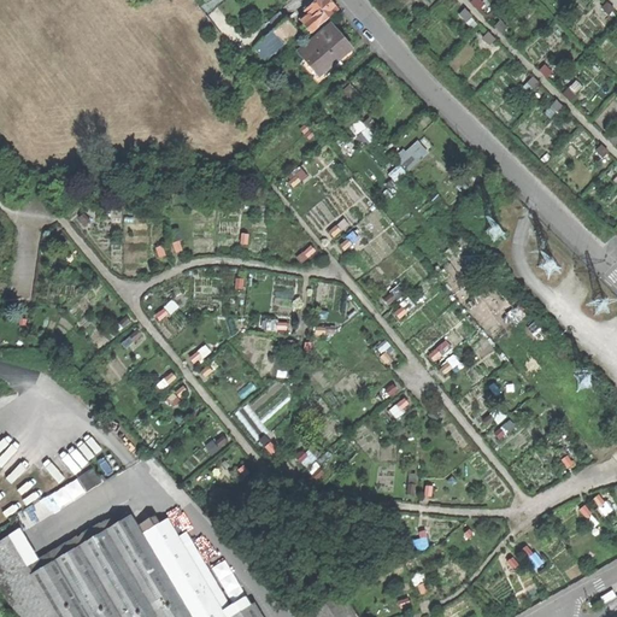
[(307,19),(317,31),(338,15),(329,5),(324,0),(321,0),(304,15),(307,19)]
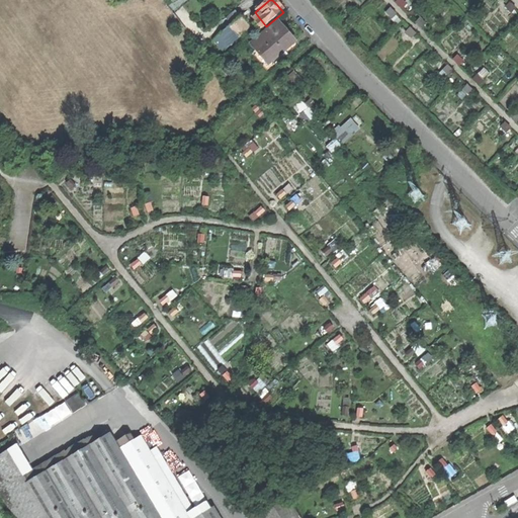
[(398,0),(397,1),(403,8),(408,5),(403,0),(398,0)]
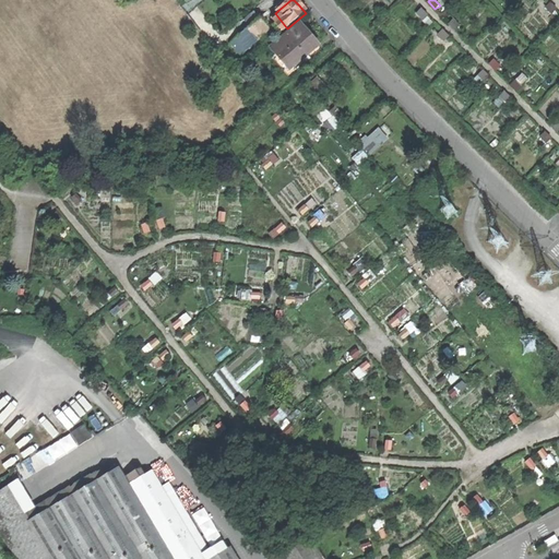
[(558,8),(551,1),(546,7),(552,13),(558,8)]
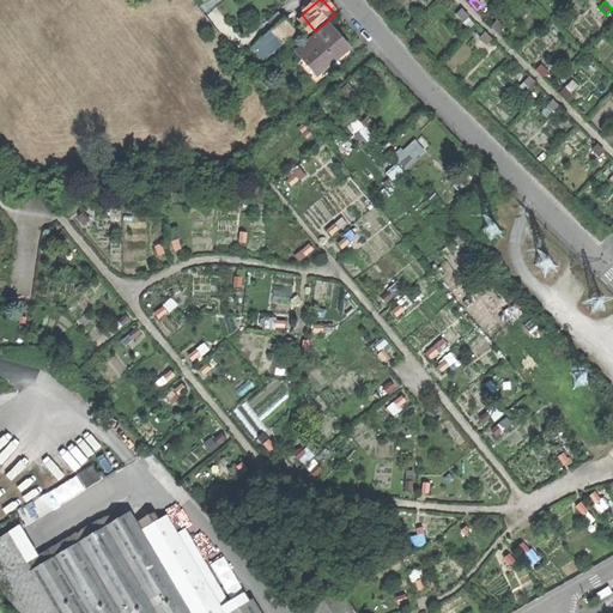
[(469,16),(462,8),(457,14),(465,22),(469,16)]
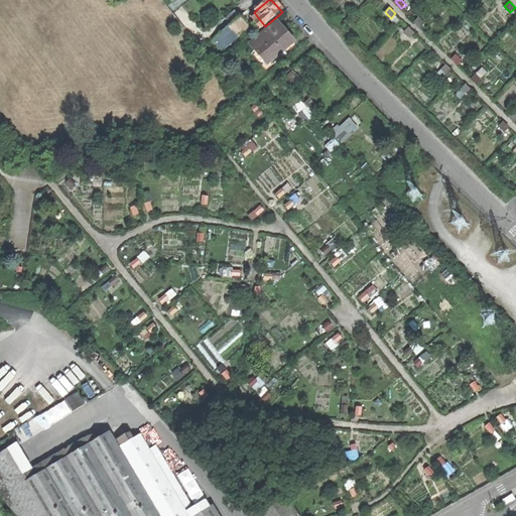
[(259,30),(265,26),(257,16),(251,21),(254,24),(259,30)]
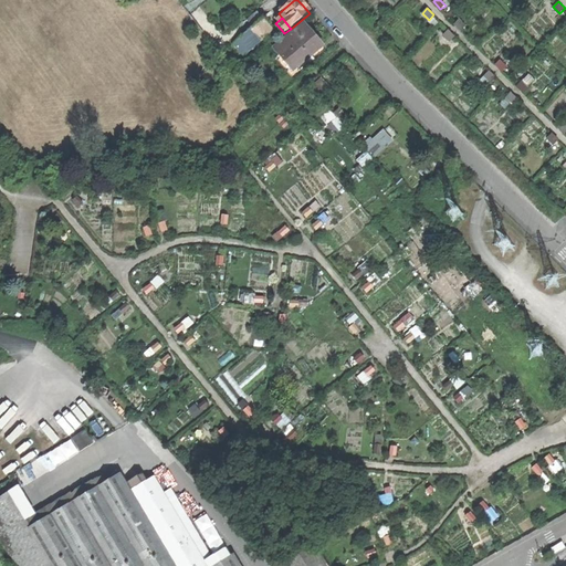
[(460,18),(456,23),(462,30),(467,24),(460,18)]
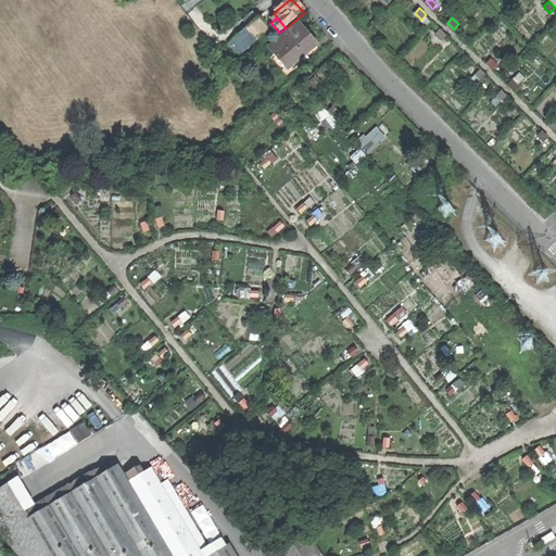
[(257,22),(244,33),(252,41),(253,40),(265,30),(257,22)]
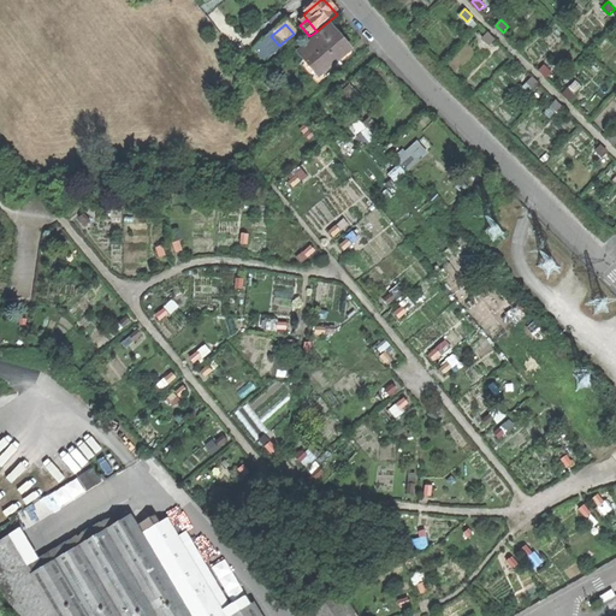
[(297,47),(309,36),(303,29),(300,31),(303,36),(295,45),(297,47)]
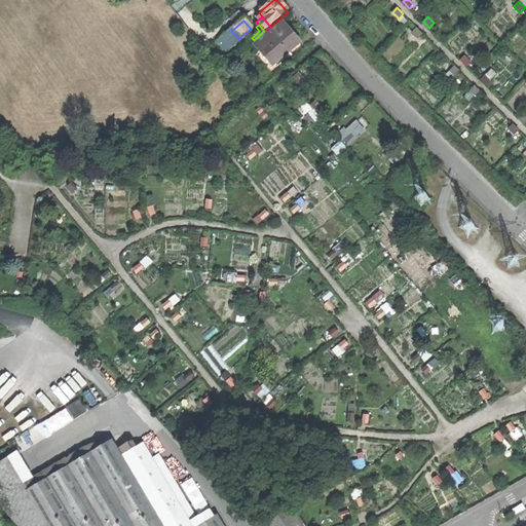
[(271,68),(298,45),(290,35),(280,25),(254,47),(271,68)]
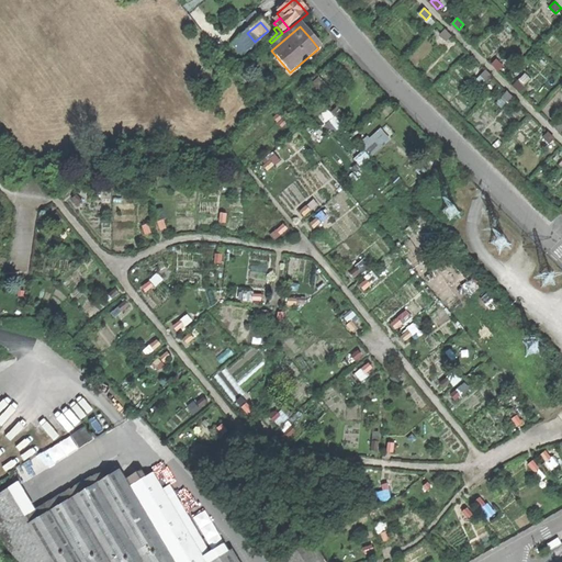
[(448,41),(452,36),(446,30),(440,34),(448,41)]
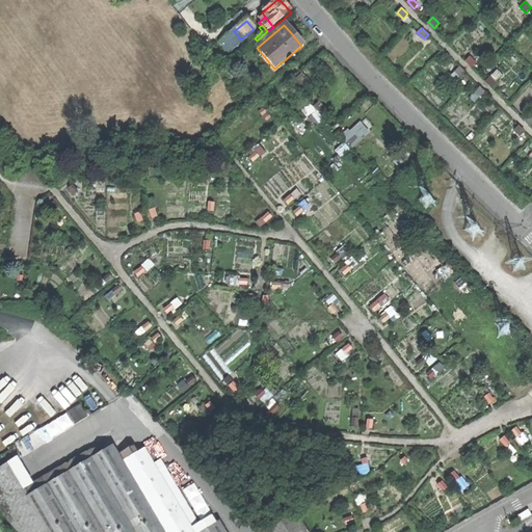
[(241,40),(234,31),(225,37),(236,49),(244,42),(242,38),(241,40)]
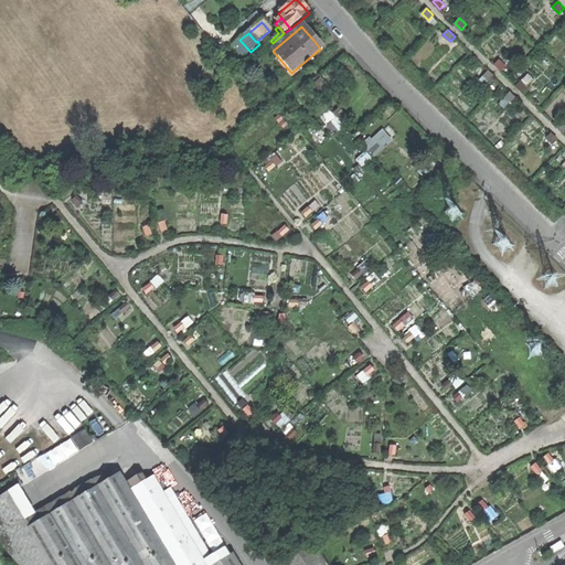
[(251,52),(240,40),(233,45),(245,59),(251,53),(251,52)]
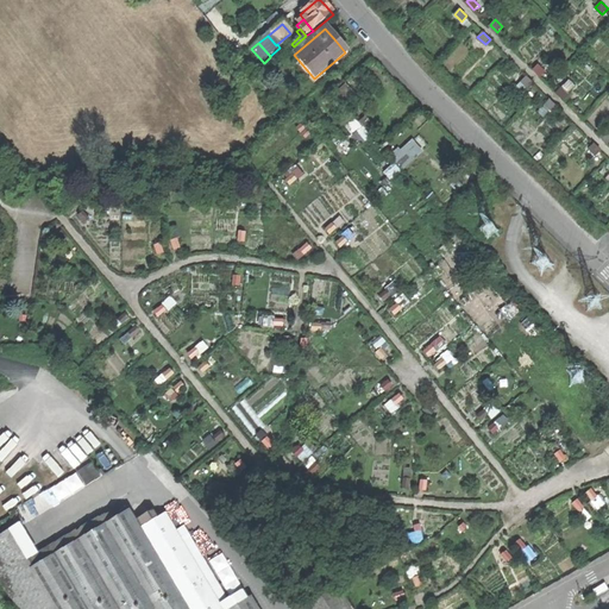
[(539,64),(533,70),(541,77),(546,71),(539,64)]
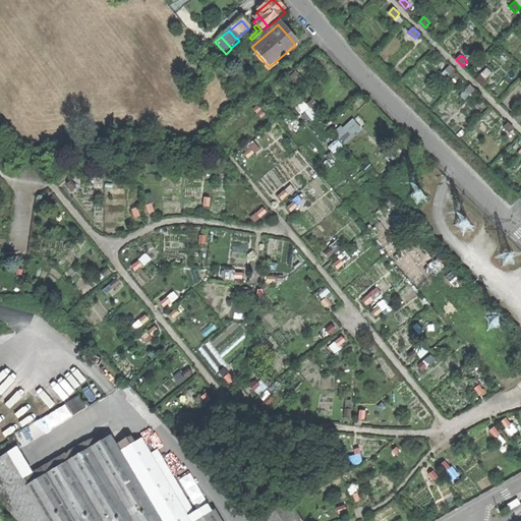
[(451,64),(446,69),(453,75),(457,70),(451,64)]
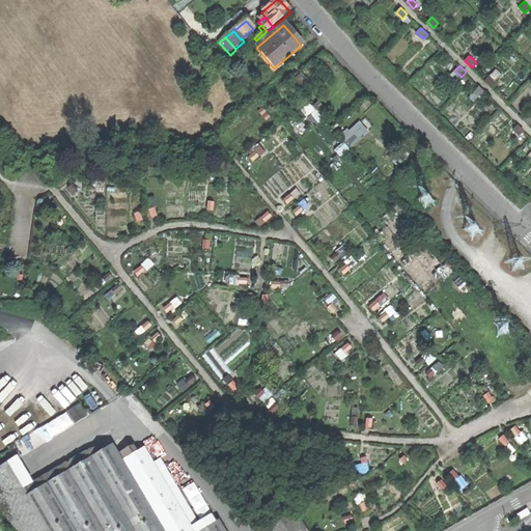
[(457,81),(462,77),(454,71),(451,75),(457,81)]
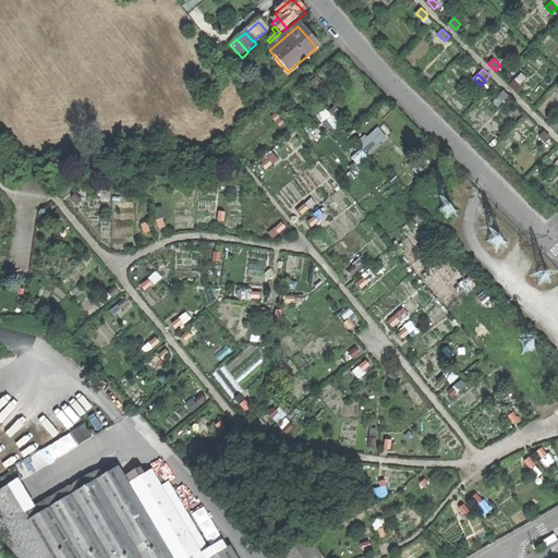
[(516,79),(510,84),(517,92),(522,86),(516,79)]
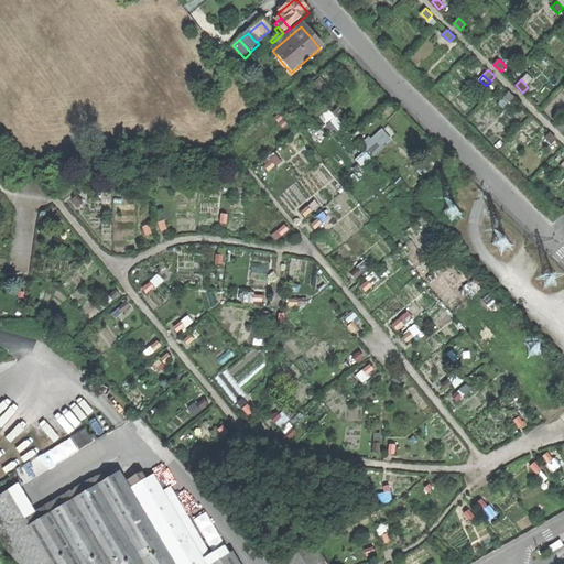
[(512,105),(517,99),(510,93),(505,98),(512,105)]
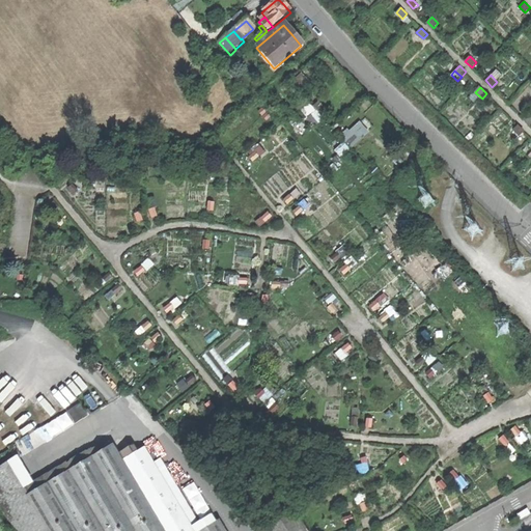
[(482,99),(475,92),(470,98),(476,104),(482,99)]
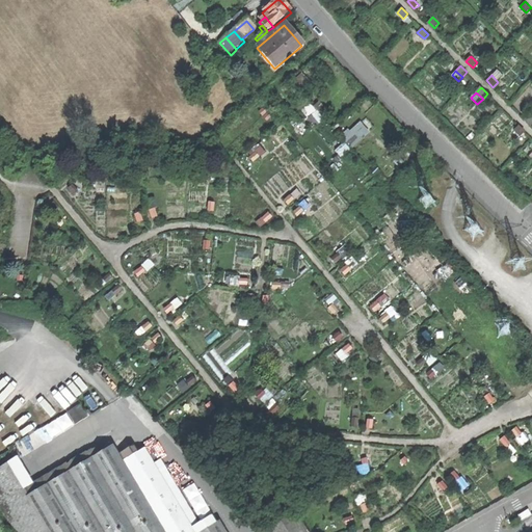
[(314,99),(303,105),(316,126),(326,120),(314,99)]
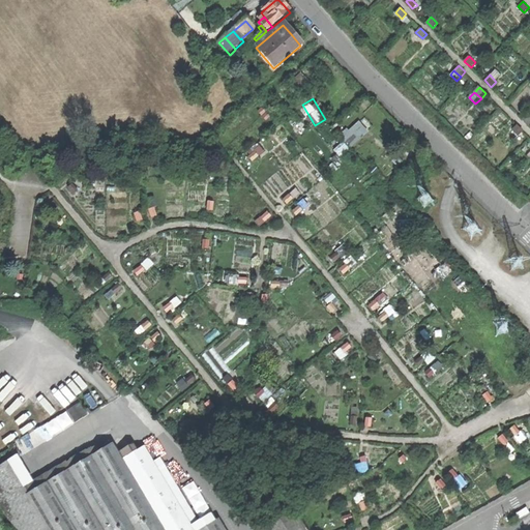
[(344,134),(354,146),(373,131),(362,119),(344,134)]
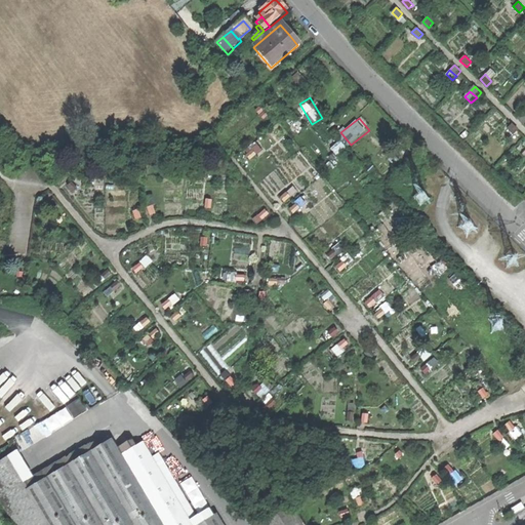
[(507,128),(513,135),(520,129),(513,122),(507,128)]
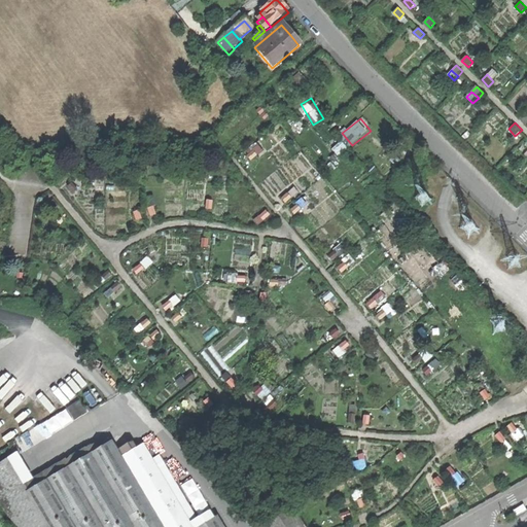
[(515,136),(508,129),(503,134),(510,141),(515,136)]
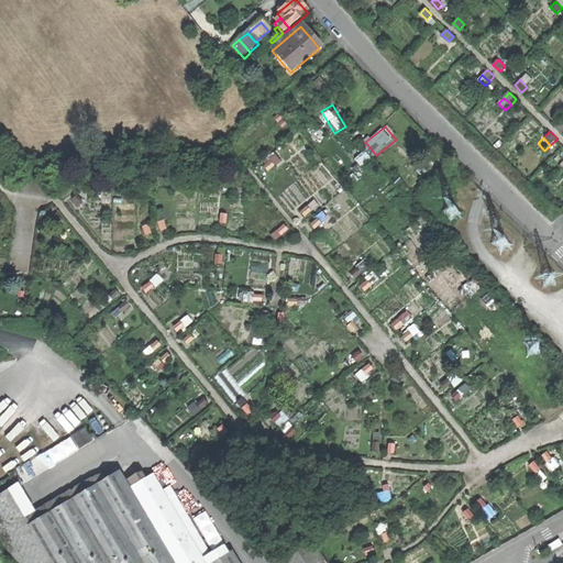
[(366,166),(375,156),(367,148),(357,158),(366,166)]
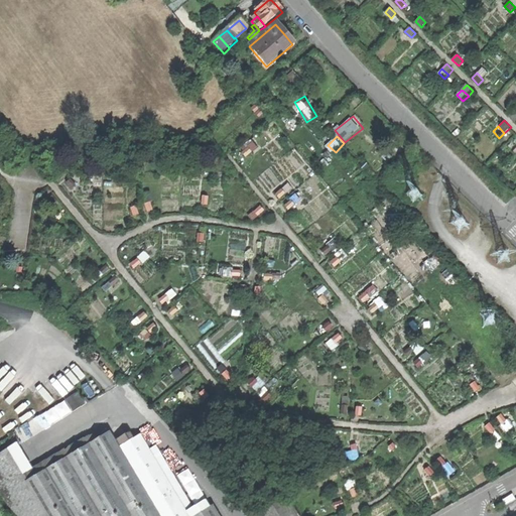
[(504,414),(500,417),(509,429),(513,426),(504,414)]
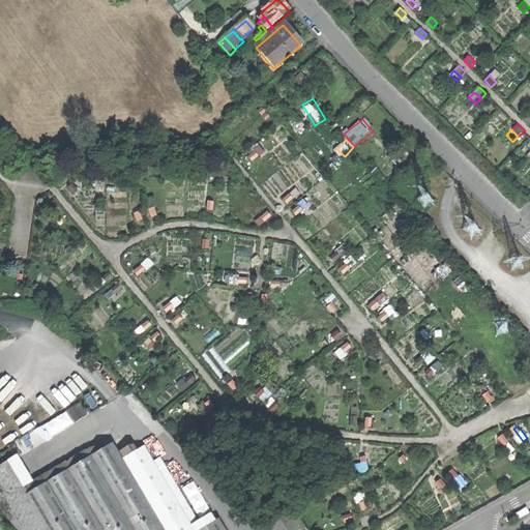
[(194,529),(164,529),(115,440),(29,493),(9,461),(0,466),(0,505),(6,516),(19,529),(302,529),(291,510),(261,526),(263,529),(224,529),(216,517),(194,529)]
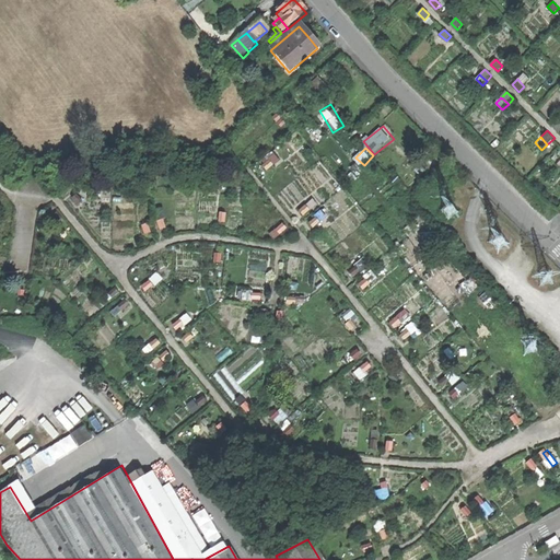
[(175,559),(205,559),(154,468),(132,480),(175,559)]
